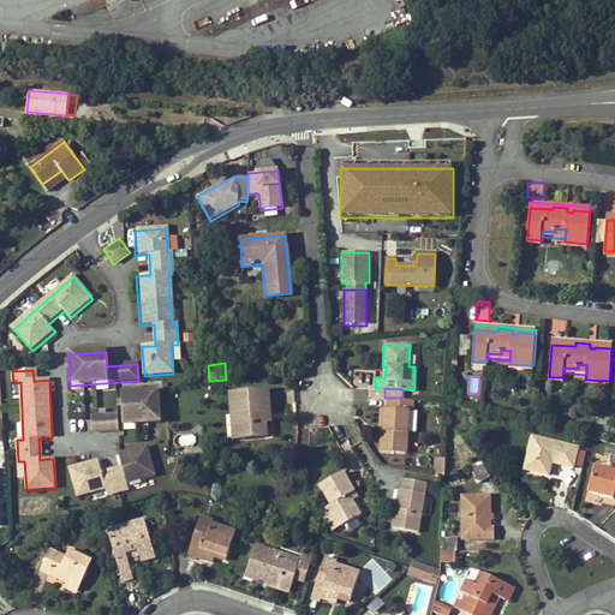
[(270,412),(268,390),(228,393),(231,417),(240,416),(243,437),(268,435),(267,421),(266,413),(270,412)]
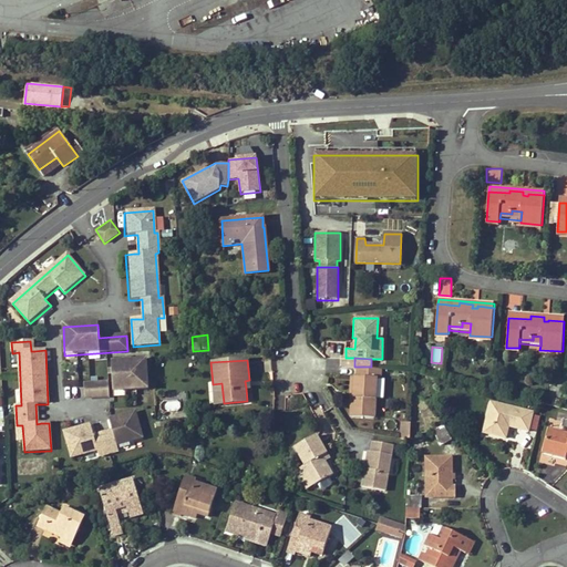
[(145,362),(111,364),(113,393),(147,391),(145,362)]
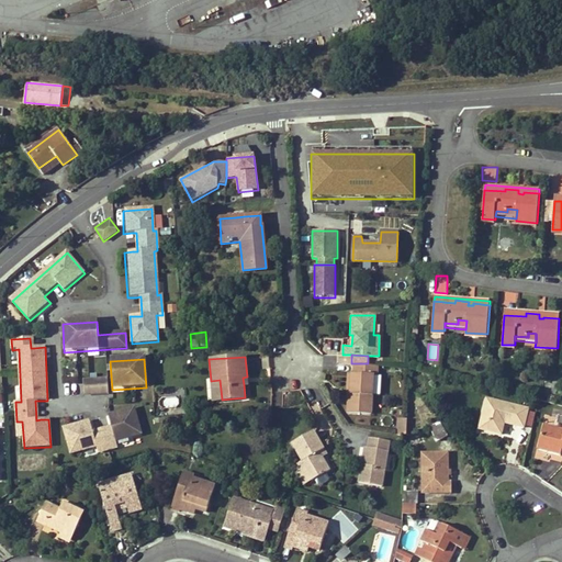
[(374,372),(378,372),(379,363),(368,363),(356,363),(356,372),(353,372),(352,393),(350,393),(350,412),(374,412),(374,372)]
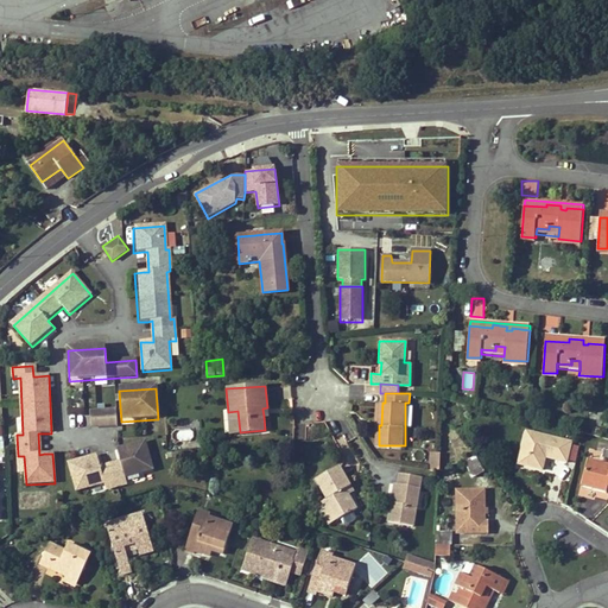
[(240,432),(238,411),(228,412),(229,434),(240,432)]
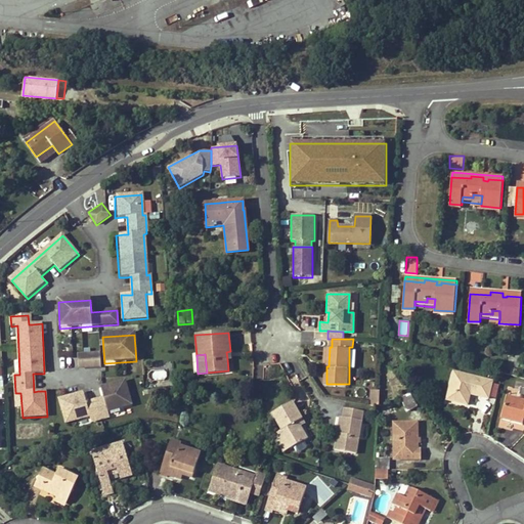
[(100,356),(77,358),(78,370),(101,369),(100,356)]
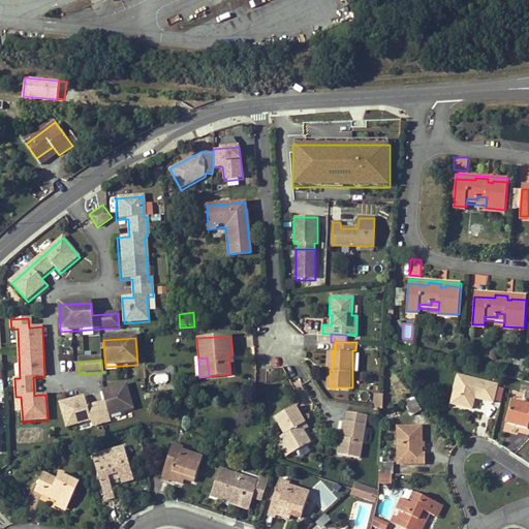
[(473,397),(493,402),(497,384),(459,374),(450,402),(471,407),(473,397)]
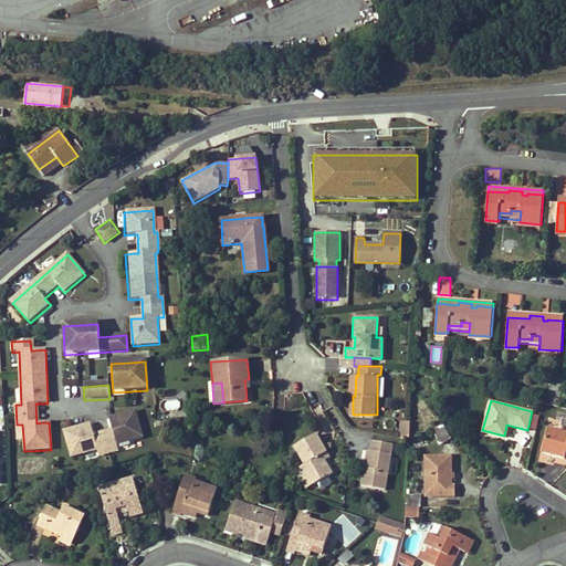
[(92,427),(66,436),(74,461),(100,453),(102,459),(121,452),(118,447),(144,439),(136,413),(111,421),(114,433),(96,439),(92,427)]
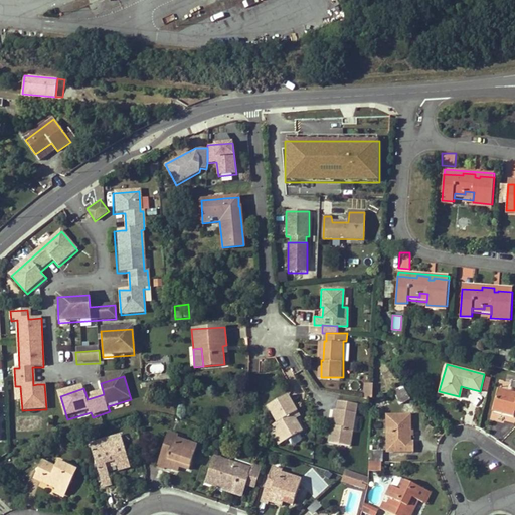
[(372,398),(372,384),(365,383),(364,397),(372,398)]
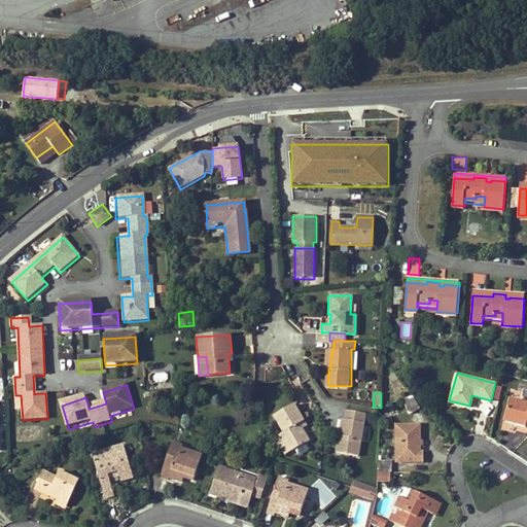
[(412,396),(403,399),(409,411),(417,407),(412,396)]
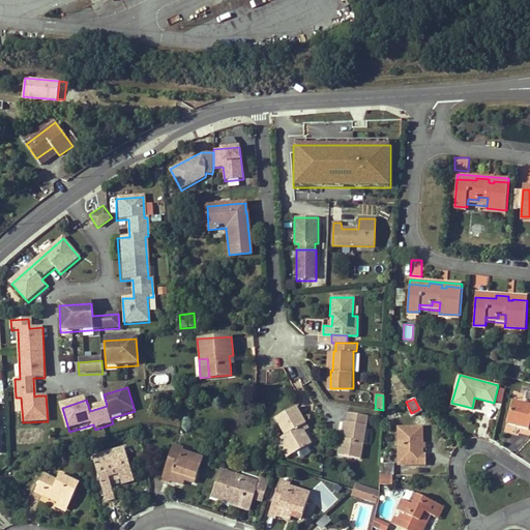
[(529,423),(529,406),(513,402),(507,423),(528,429),(529,423)]
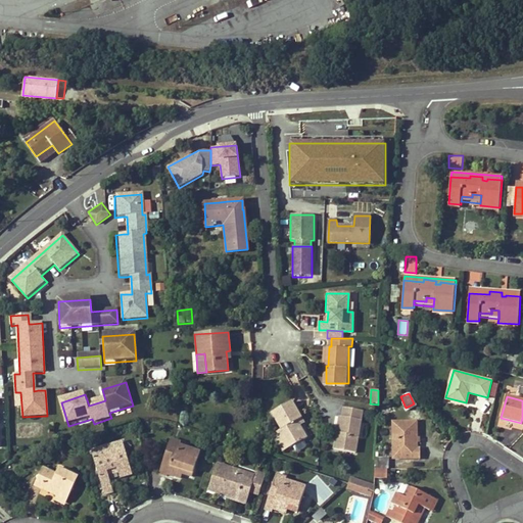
[(291,400),(272,413),(280,429),(276,432),(280,440),(284,438),(289,447),(306,437),(299,425),(296,420),(300,418),(291,400)]
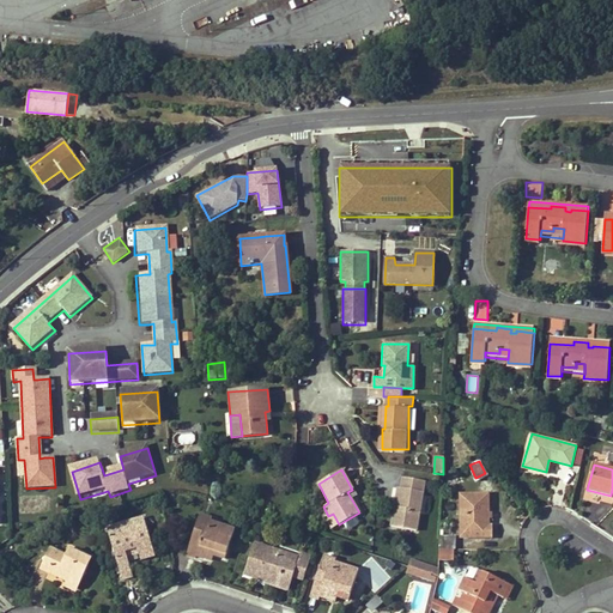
[(424,481),(402,478),(401,489),(398,508),(394,507),(392,526),(417,529),(423,495),(424,481)]
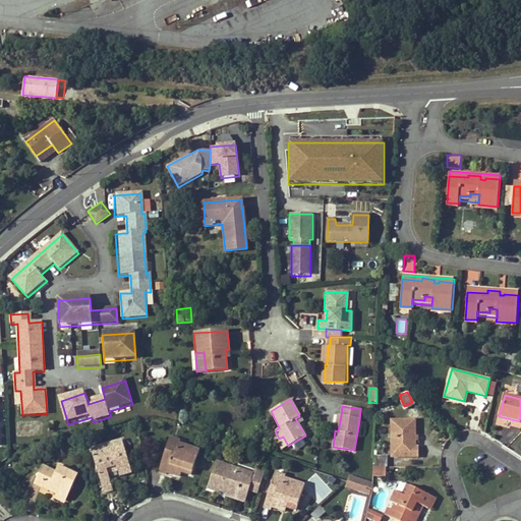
[(418,444),(416,444),(416,420),(393,420),(393,456),(419,456),(418,444)]
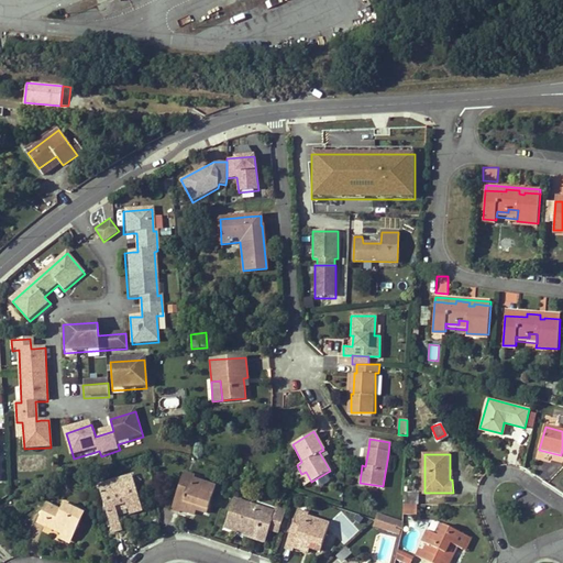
[(306,472),(301,474),(299,476),(305,486),(311,482),(306,472)]
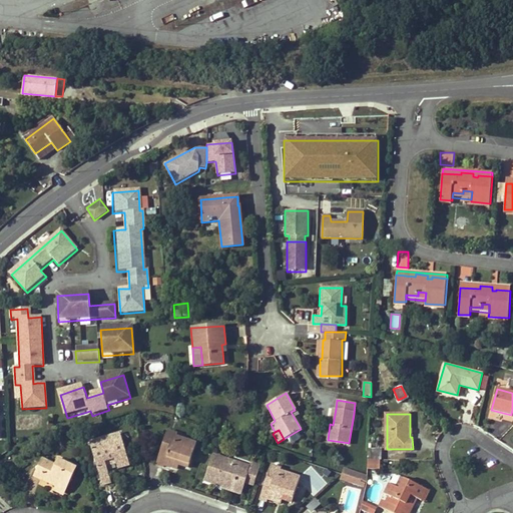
[(120,433),(90,442),(102,485),(111,482),(106,465),(105,462),(114,459),(115,463),(116,469),(129,465),(120,433)]
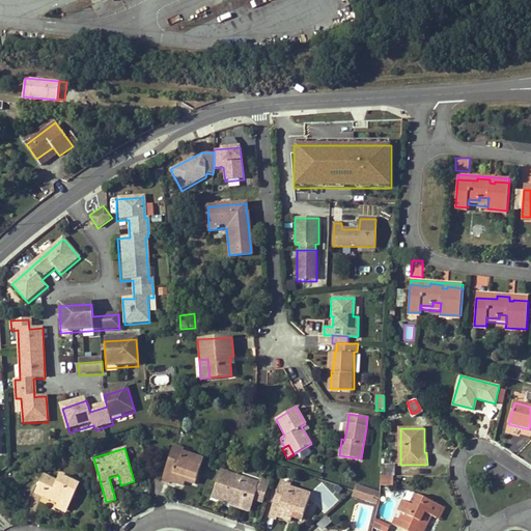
[(203,457),(183,451),(182,453),(171,449),(161,480),(168,483),(170,480),(179,483),(183,472),(187,473),(185,480),(195,483),(203,457)]
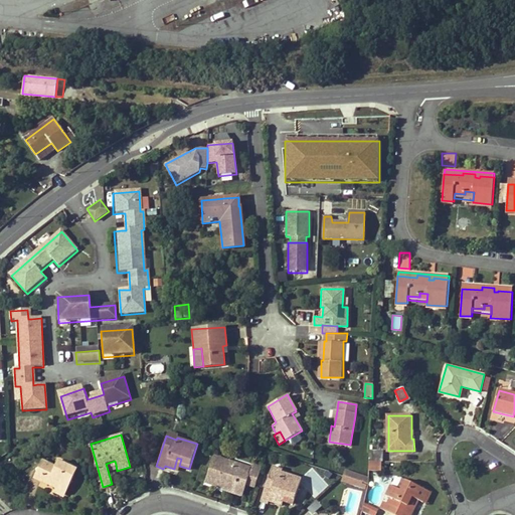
[(369,470),(381,471),(382,450),(369,450),(369,470)]
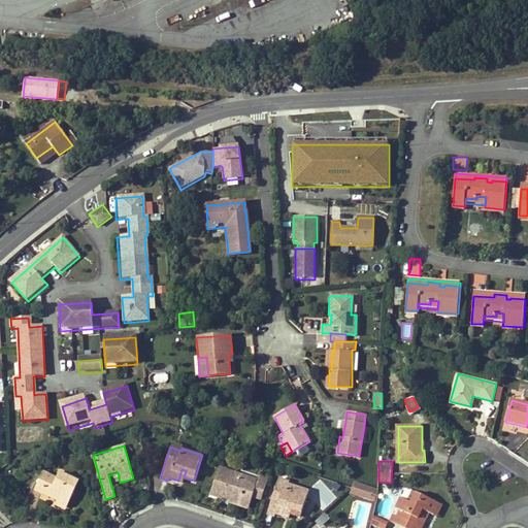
[(239,474),(220,467),(212,490),(230,496),(228,500),(246,506),(251,495),(260,498),(265,483),(257,480),(256,484),(238,477),(239,474)]
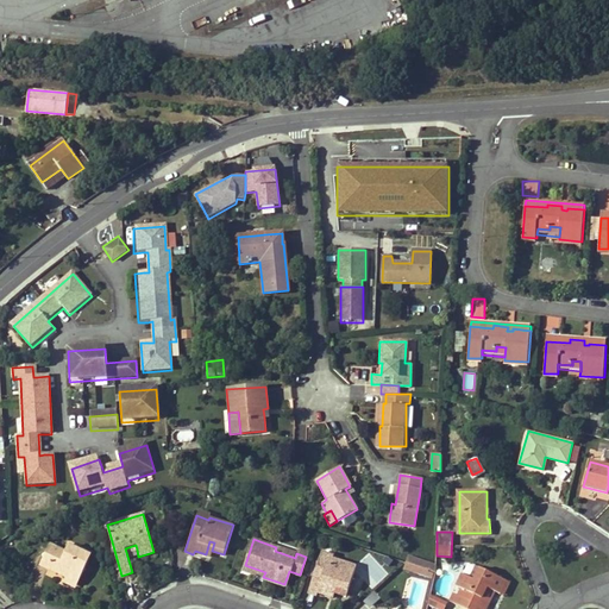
[(77,582),(89,554),(68,545),(66,551),(50,544),(41,565),(48,569),(49,567),(57,571),(56,572),(66,577),(77,582)]
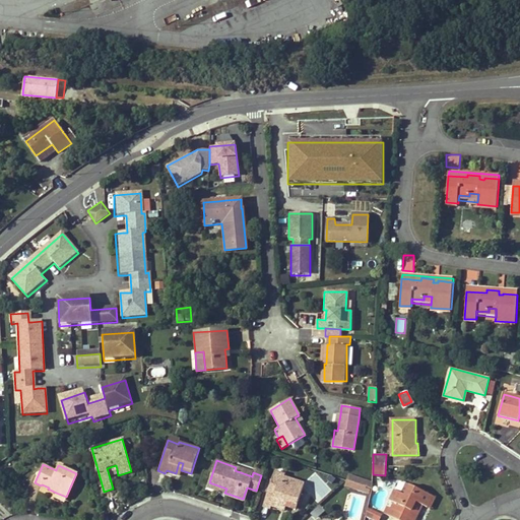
[(235,470),(252,476),(253,472),(236,467),(235,470)]
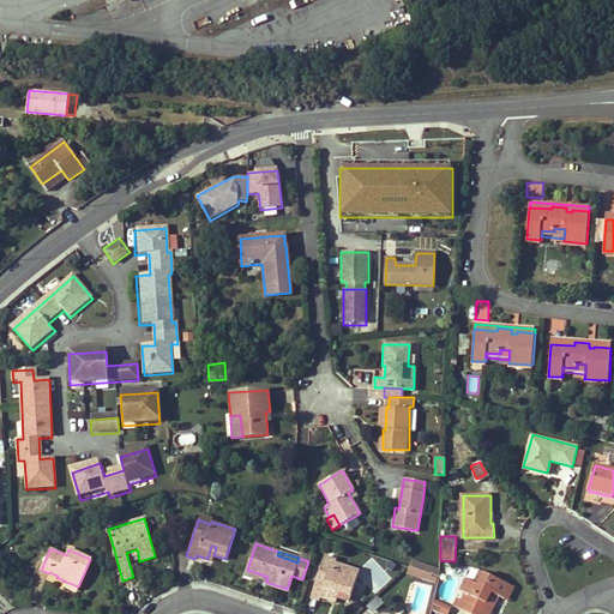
[(336,560),(324,557),(320,565),(332,569),(335,564),(336,560)]
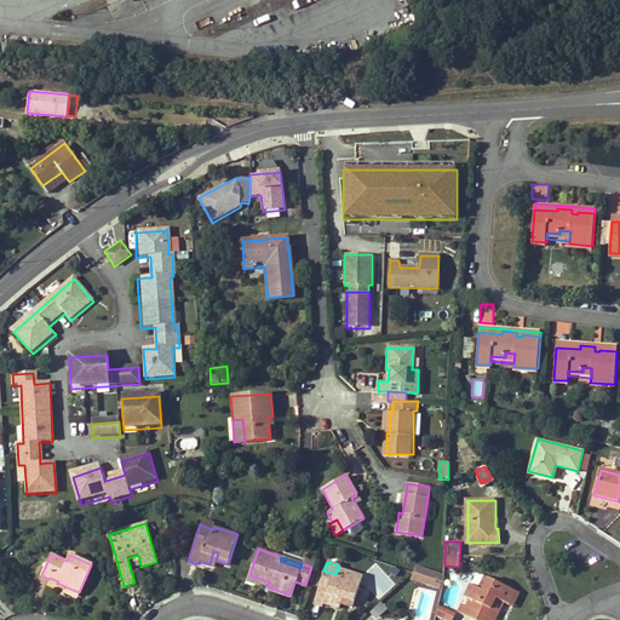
[(438,574),(415,566),(413,572),(437,580),(438,574)]
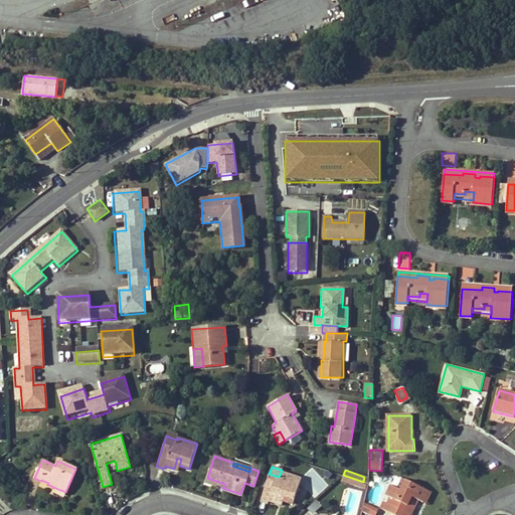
[(300,479),(281,473),(279,477),(269,474),(261,501),(268,503),(269,500),(278,503),(281,493),(285,494),(283,499),(293,503),(300,479)]
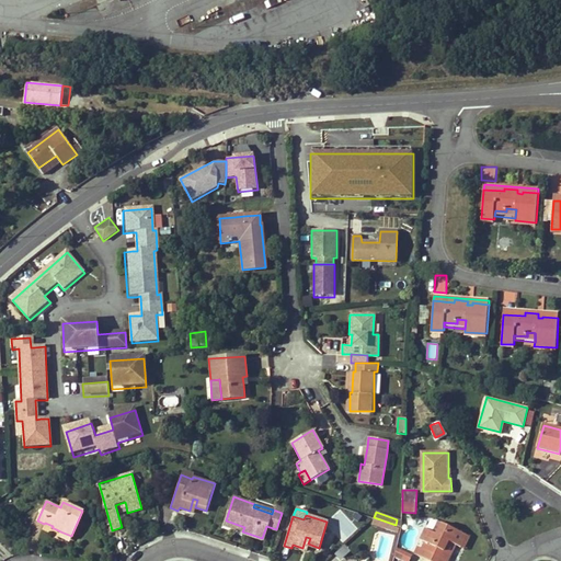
[(400,526),(396,525),(374,517),(373,523),(398,531),(400,526)]
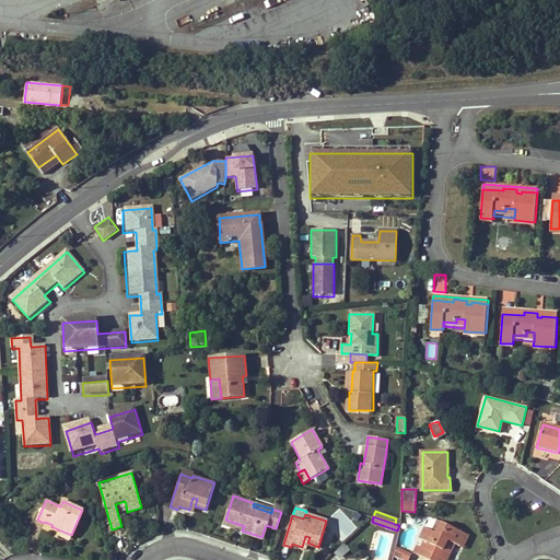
[(242,531),(244,526),(225,520),(223,524),(242,531)]
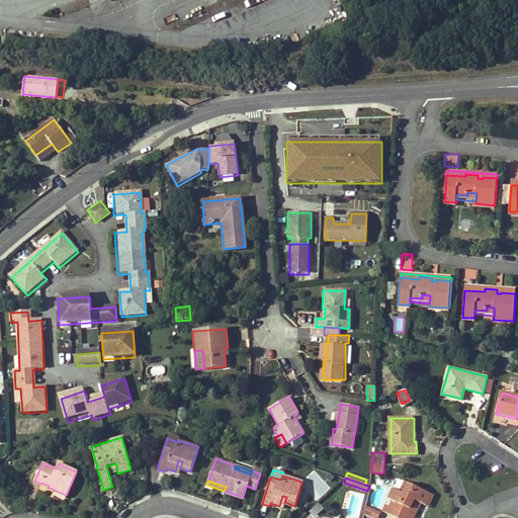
[(413,517),(420,503),(425,505),(430,494),(407,483),(402,493),(399,491),(393,489),(382,510),(398,517),(413,517)]
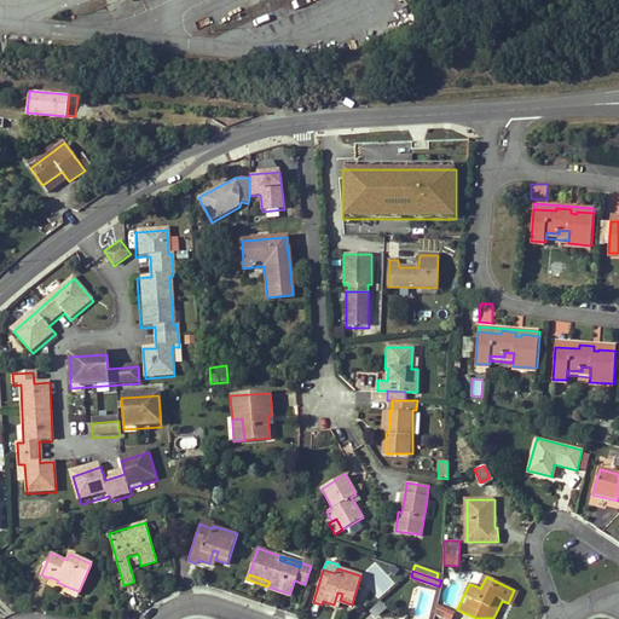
[(76,597),(79,591),(67,586),(64,591),(76,597)]
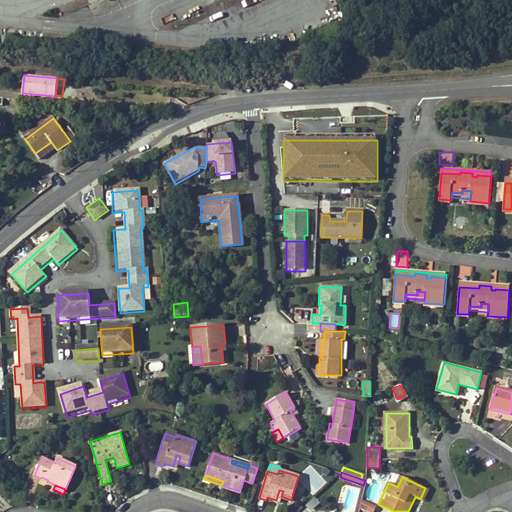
[(428,490),(425,488),(420,499),(423,500),(428,490)]
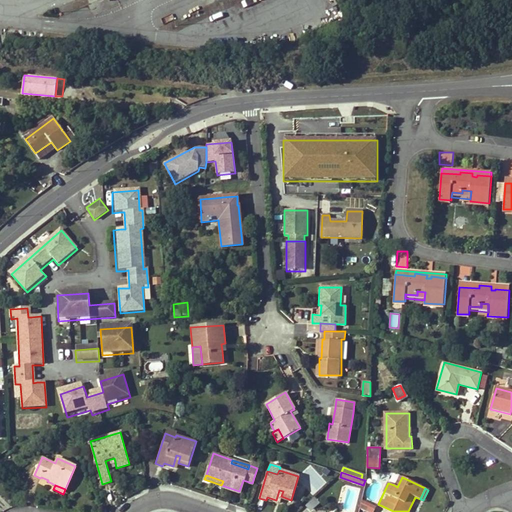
[(312,511),(321,504),(316,497),(306,504),(312,511)]
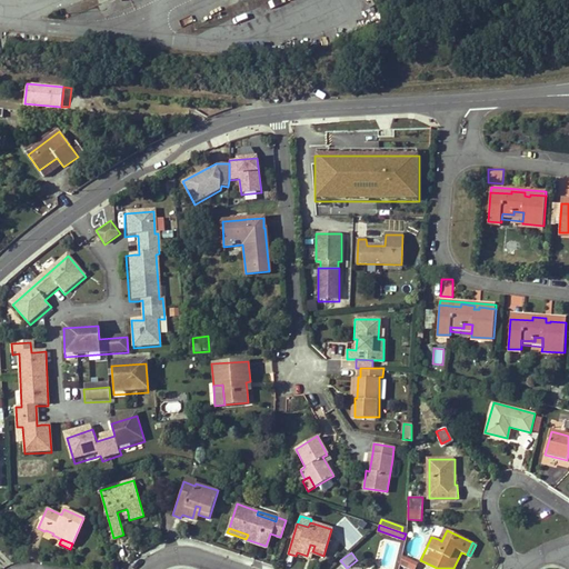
[(412,568),(416,563),(401,556),(399,565),(408,568),(412,568)]
